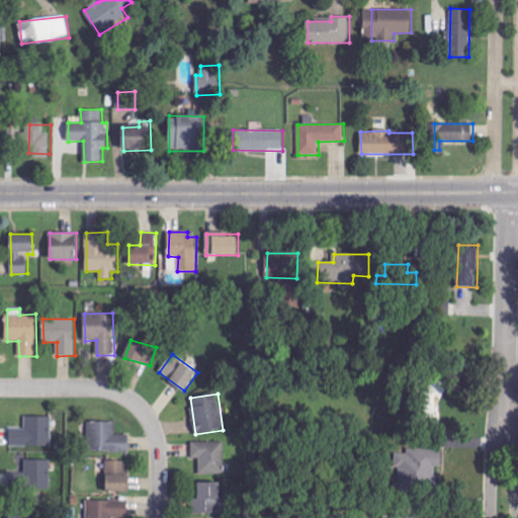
[(52,417),(25,416),(24,428),(10,428),(10,446),(52,447),(52,417)]
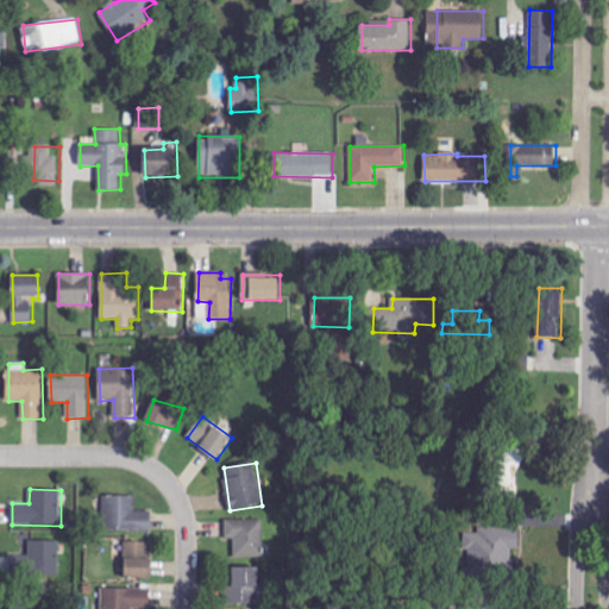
[(136,496),(105,495),(104,531),(152,532),(152,510),(136,510),(136,496)]
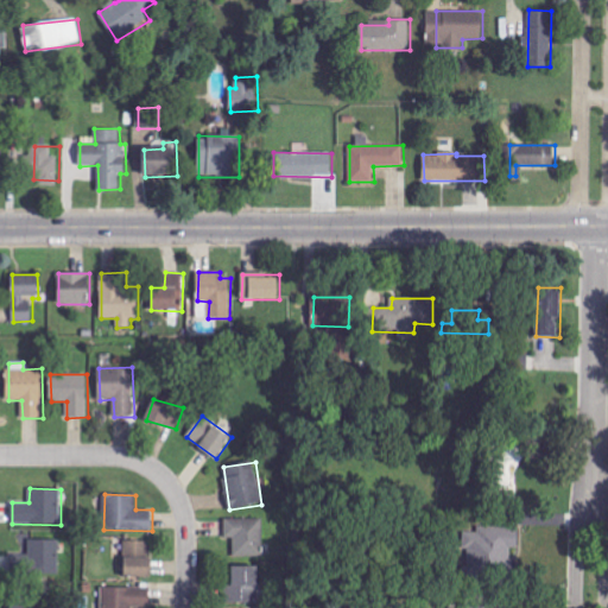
[(264,556),(263,519),(226,520),(226,538),(234,538),(235,557),(264,556)]
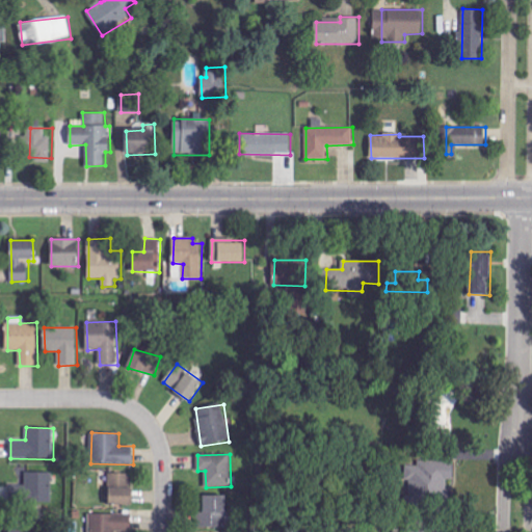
[(408,509),(448,509),(449,480),(454,480),(455,461),(419,460),(419,466),(406,466),(406,480),(408,480),(408,509)]
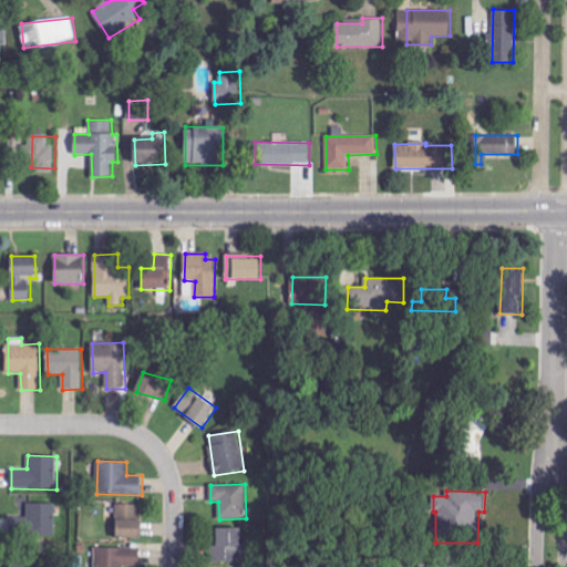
[(18,534),(55,535),(57,504),(28,503),(27,517),(18,517),(18,534)]
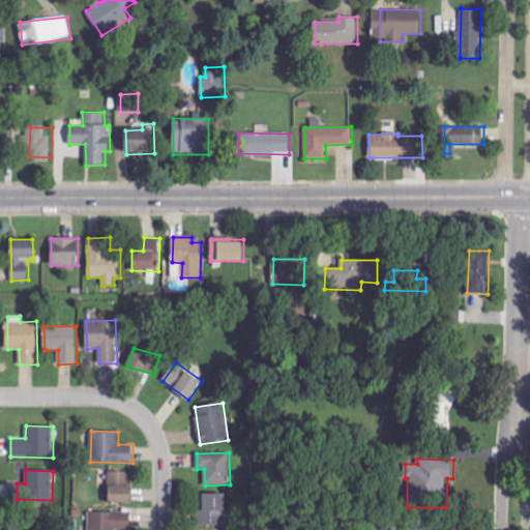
[(131,471),(108,472),(109,504),(131,503),(131,471)]
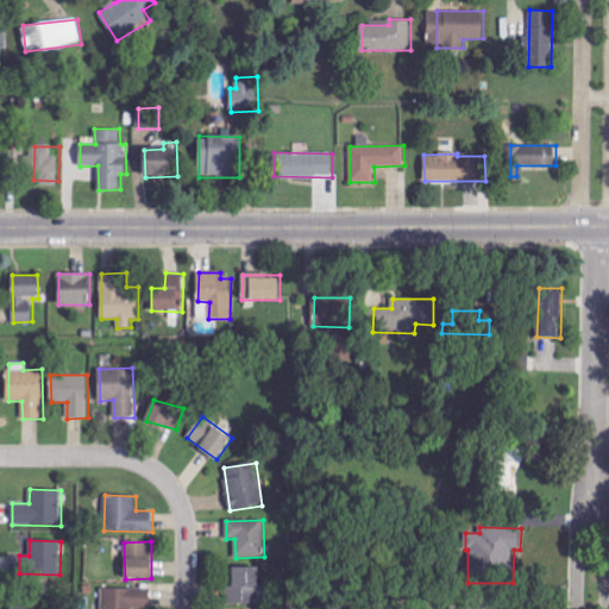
[(233,569),(233,585),(226,585),(226,604),(259,604),(259,567),(233,569)]
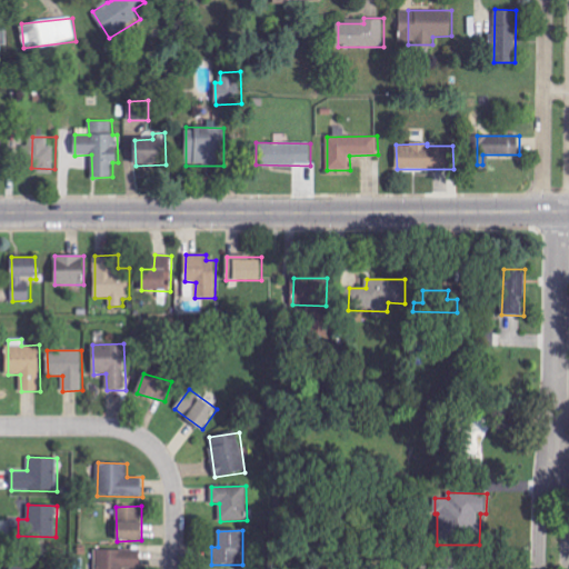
[(95,568),(121,568),(132,568),(142,568),(143,550),(96,549),(95,568)]
